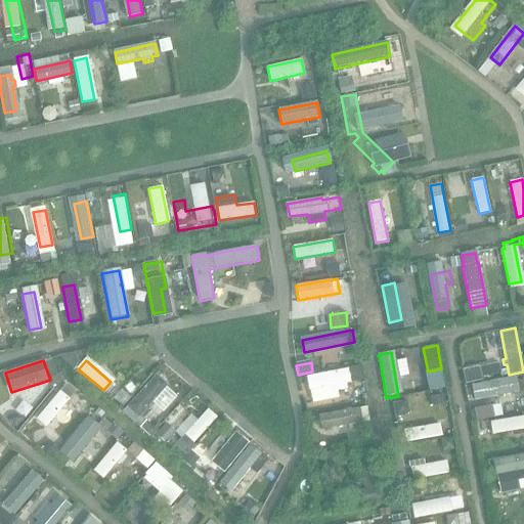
[(466,384),(501,376),(498,363),(479,367),(479,366),(463,369),(466,384)]
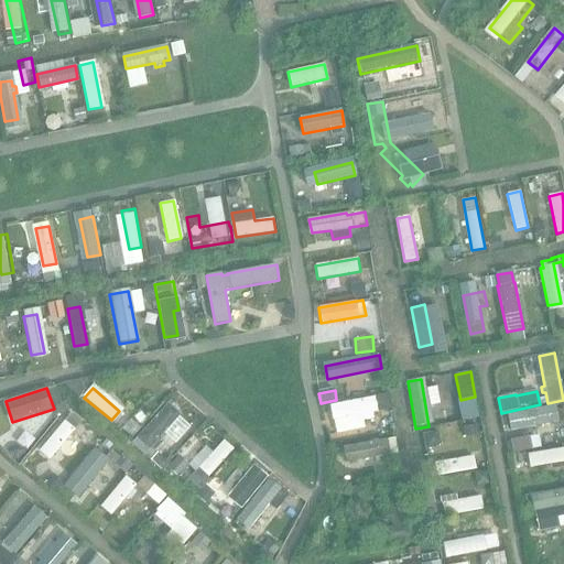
[(376,396),(378,411),(390,409),(393,408),(391,394),(388,396),(387,393),(376,396)]
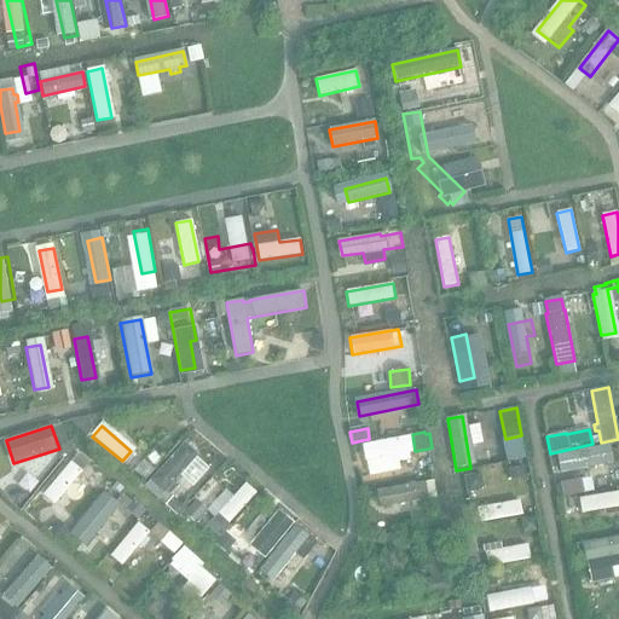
[(411,437),(362,445),(365,462),(389,457),(389,463),(410,460),(409,452),(415,452),(411,437)]
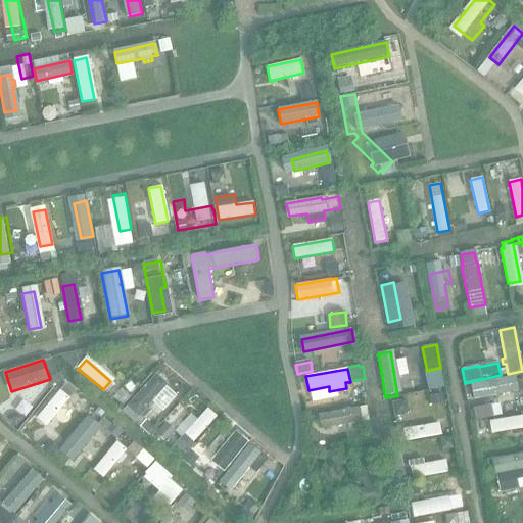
[(156,374),(123,412),(134,422),(150,436),(156,429),(146,420),(145,421),(140,416),(141,415),(144,417),(151,410),(148,407),(168,385),(156,374)]
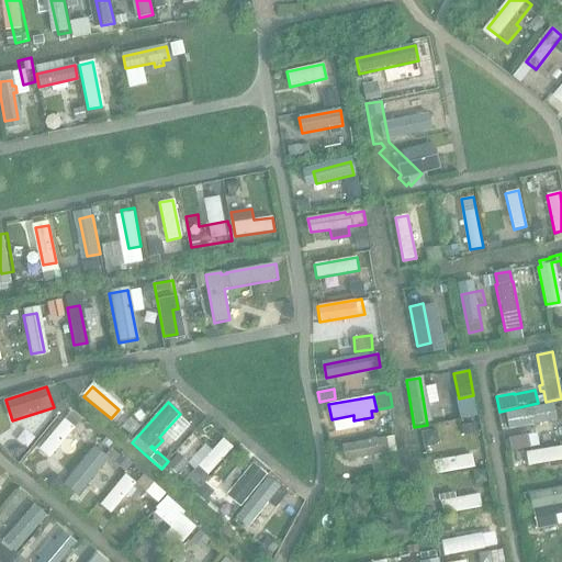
[(512,428),(561,416),(561,402),(560,403),(560,402),(508,413),(512,428)]
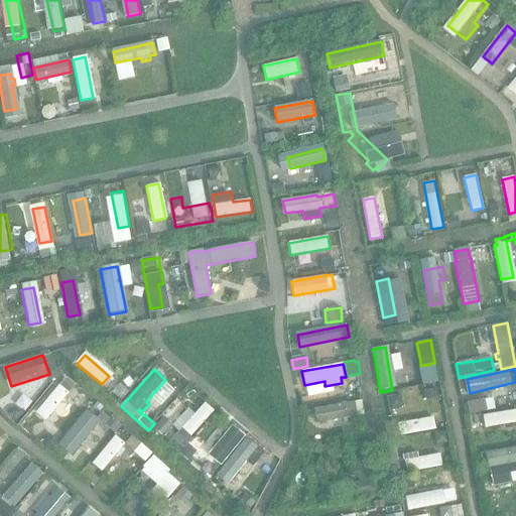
[(65,379),(36,413),(45,420),(74,387),(65,379)]
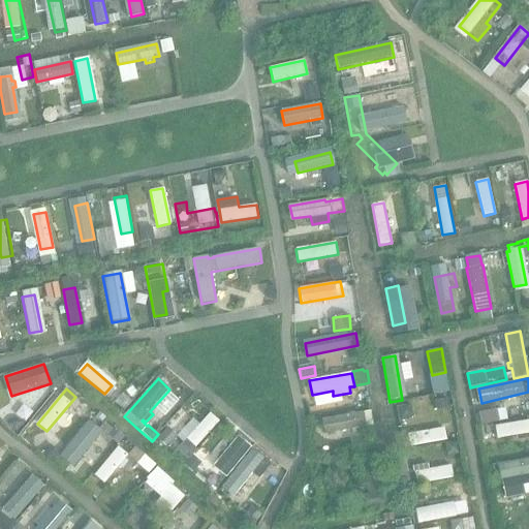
[(370,411),(322,419),(325,434),(373,426),(370,411)]
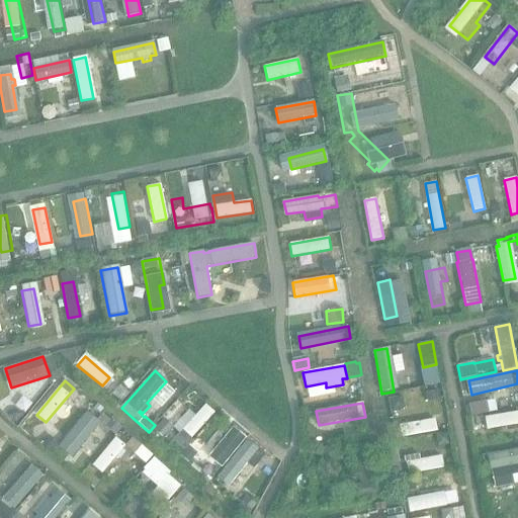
[(205,405),(174,440),(184,450),(192,441),(190,439),(214,413),(205,405)]
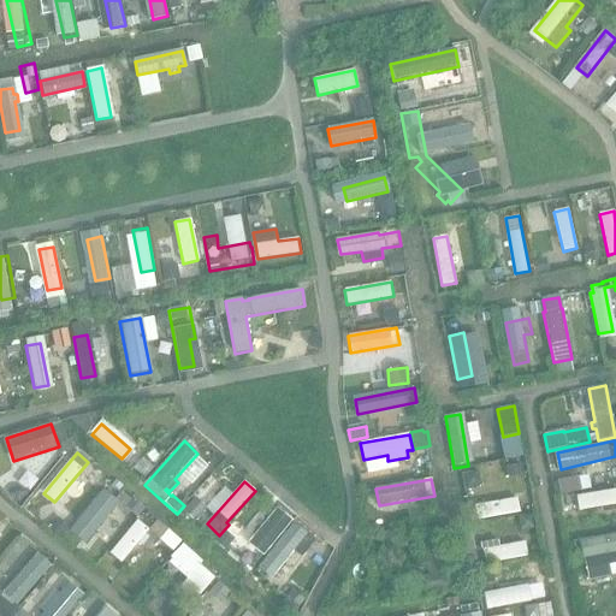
[(615,490),(576,497),(579,511),(604,507),(605,513),(615,510),(615,490)]
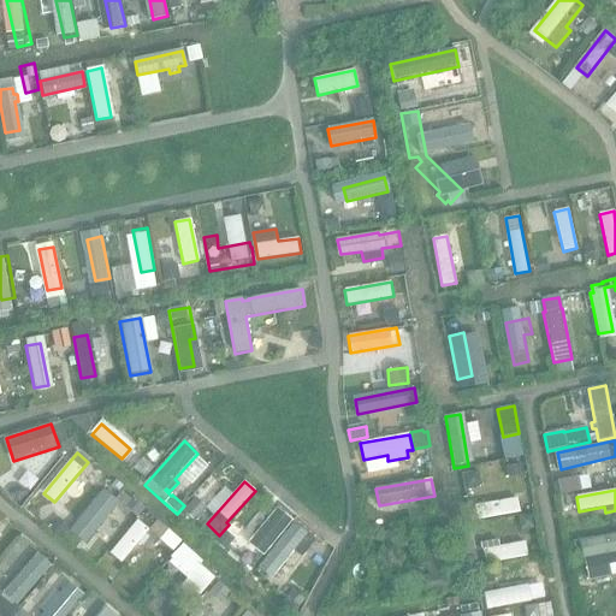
[(105,491),(77,523),(88,533),(116,501),(105,491)]
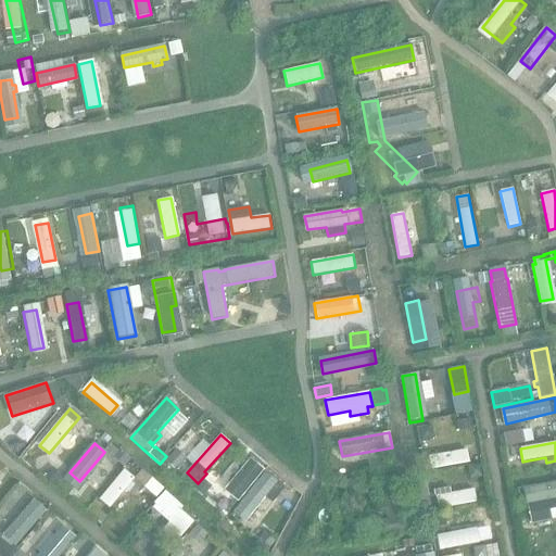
[(431,469),(469,463),(467,450),(442,454),(441,447),(428,450),(431,469)]
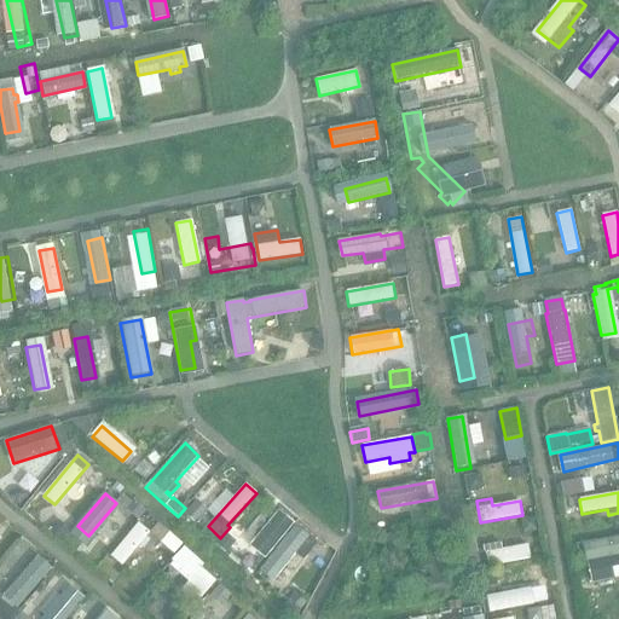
[(195,502),(184,514),(200,528),(208,520),(204,515),(207,513),(195,502)]
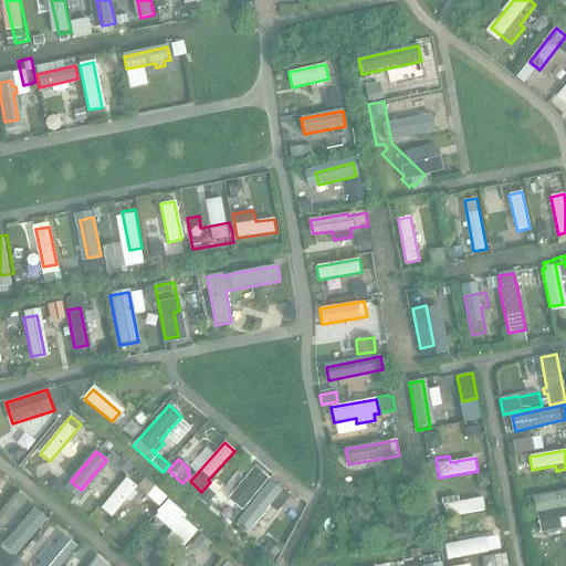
[(254,470),(228,502),(238,511),(265,478),(254,470)]
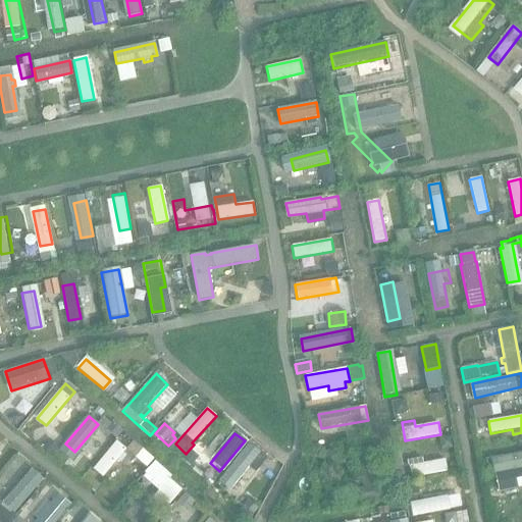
[(116,441),(93,469),(103,477),(117,460),(120,462),(125,456),(122,453),(125,449),(116,441)]
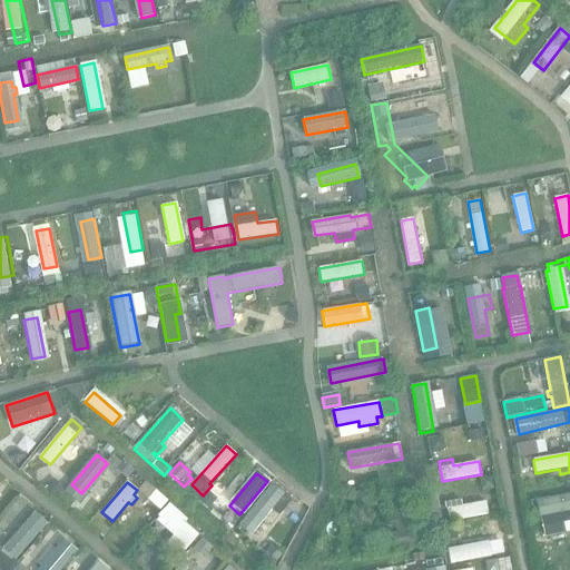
[(167,501),(146,482),(138,490),(159,509),(167,501)]
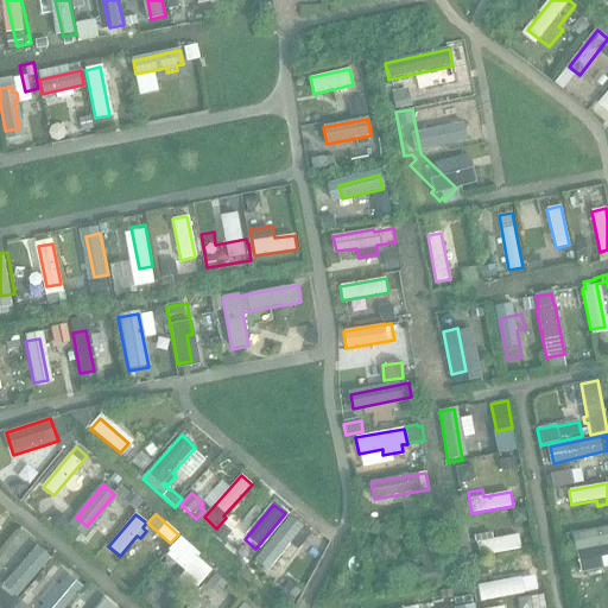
[(290,517),(254,561),(268,571),(283,553),(289,558),(296,549),(298,550),(311,533),(290,517)]
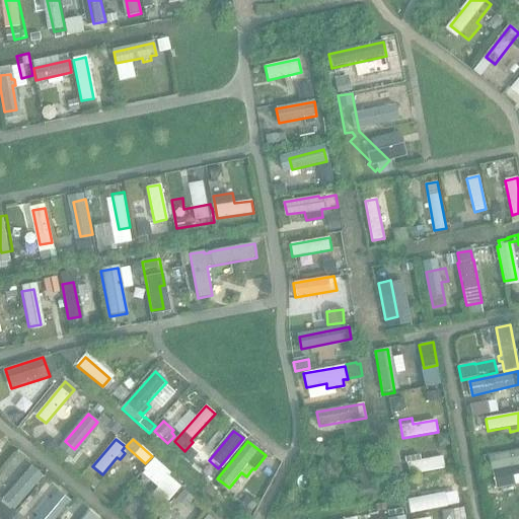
[(518,450),(489,457),(492,470),(518,464),(518,450)]
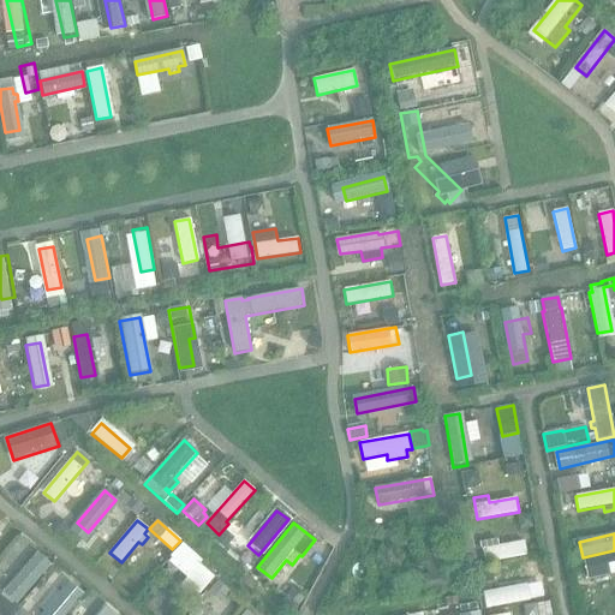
[(484,563),(526,555),(524,541),(499,545),(497,539),(481,542),(481,547),(459,550),(461,562),(483,557),(484,563)]
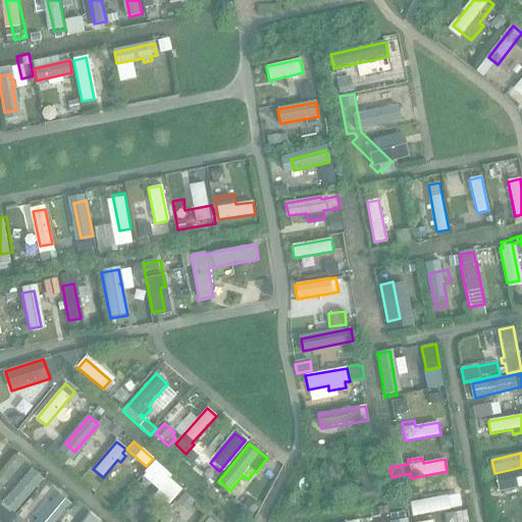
[(165,510),(181,490),(168,479),(171,476),(155,462),(146,472),(147,473),(144,477),(160,491),(153,500),(165,510)]
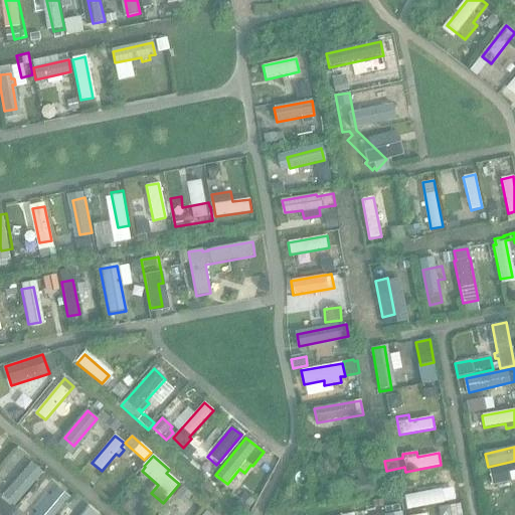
[(21,500),(39,477),(30,469),(20,482),(16,479),(12,485),(15,488),(11,492),(21,500)]
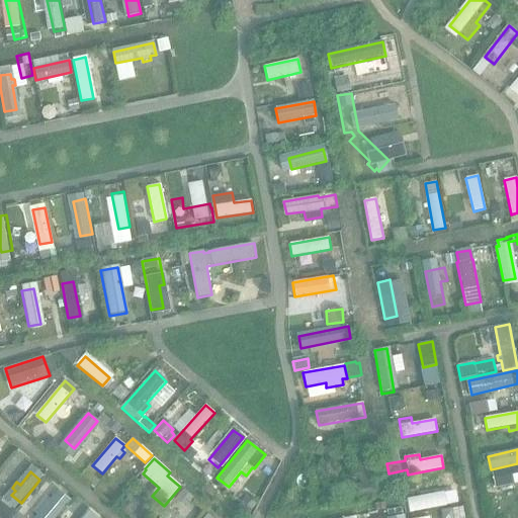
[(405,514),(450,506),(448,494),(428,498),(425,483),(409,486),(409,488),(399,490),(401,503),(403,502),(405,514)]
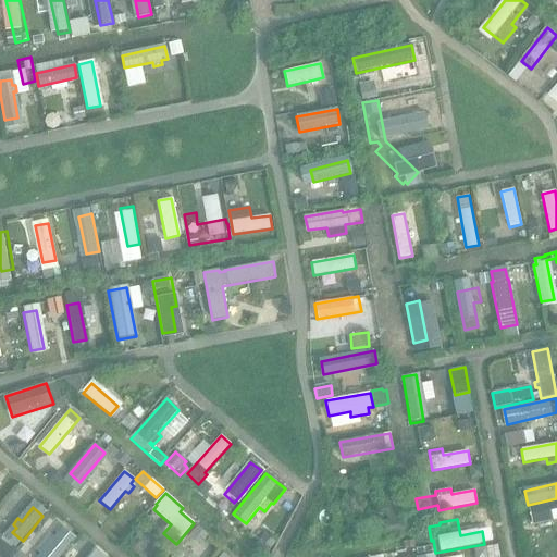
[(60,556),(74,540),(64,531),(42,556),(60,556)]
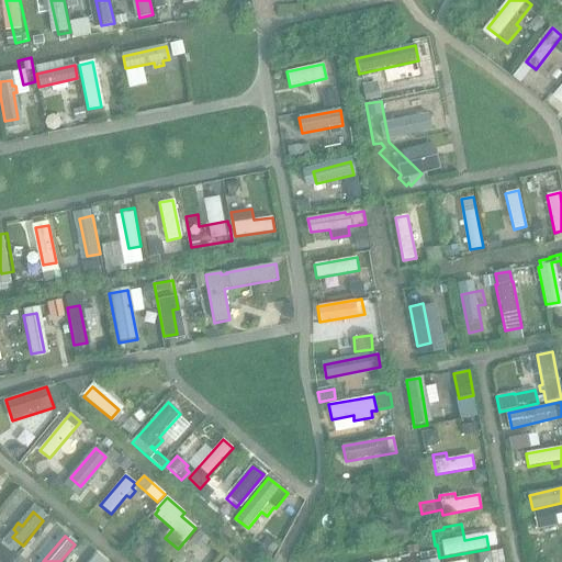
[(190,561),(193,559),(183,550),(172,561),(190,561)]
